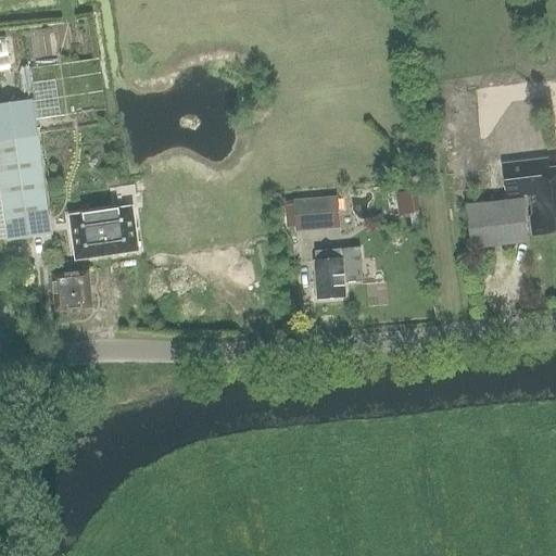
[(0,40),(0,64),(15,64),(15,41),(0,40)]
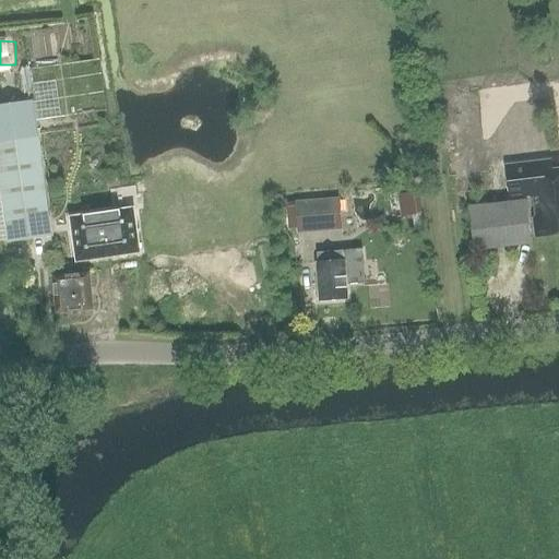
[(33,103),(0,106),(0,183),(9,242),(51,236),(33,103)]
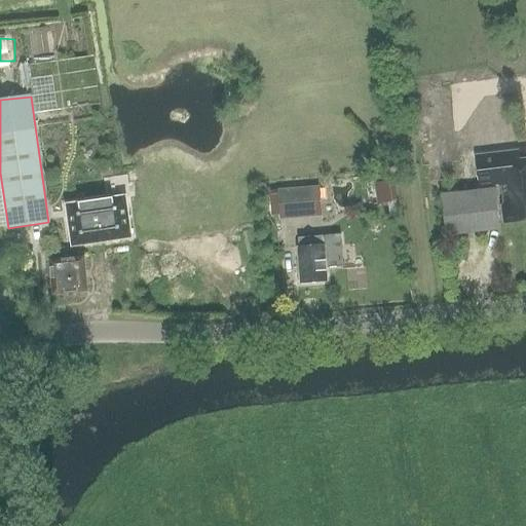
[(505,154),(477,158),(480,186),(500,183),(503,208),(505,223),(512,222),(525,220),(525,160),(506,163),(505,154)]
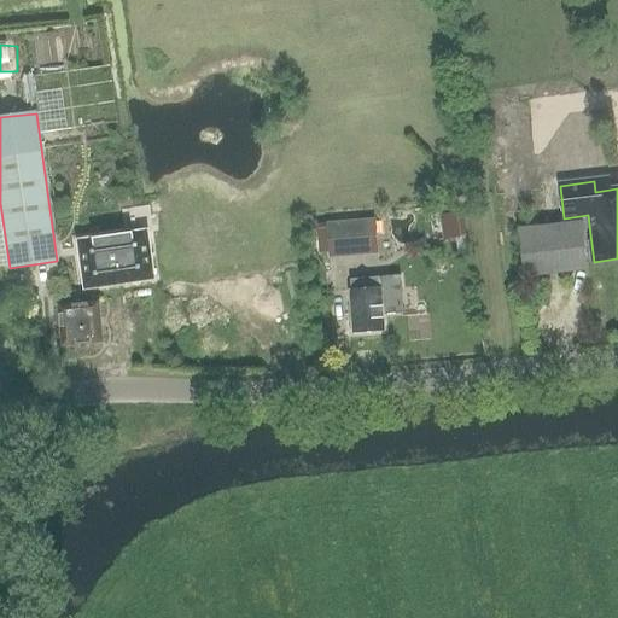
[(326,222),(328,258),(379,254),(375,219),(326,222)]
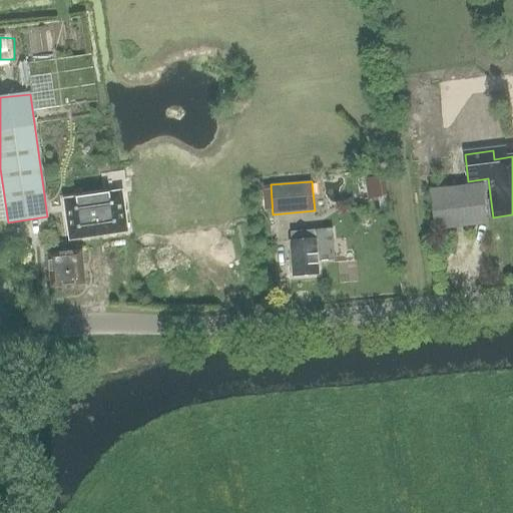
[(483,183),(431,189),(436,231),(488,225),(483,183)]
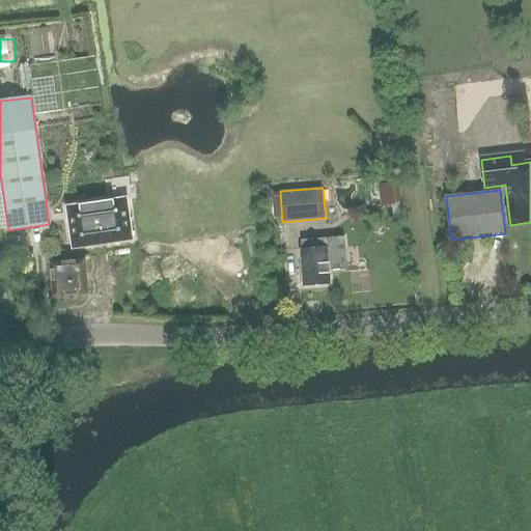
[(126,200),(66,207),(73,249),(131,241),(126,200)]
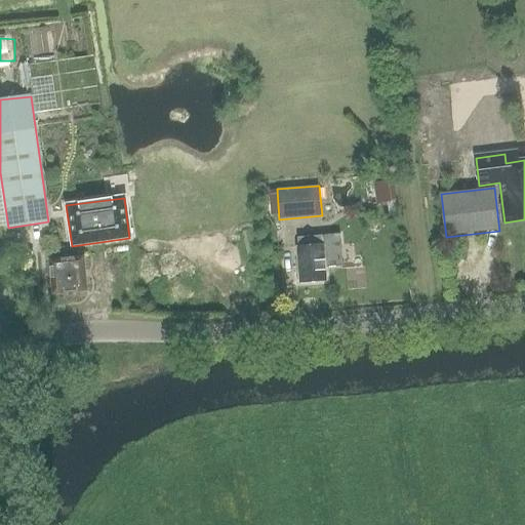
[(298,247),(297,247),(300,285),(327,283),(326,268),(342,267),(339,235),(298,238),(298,247)]
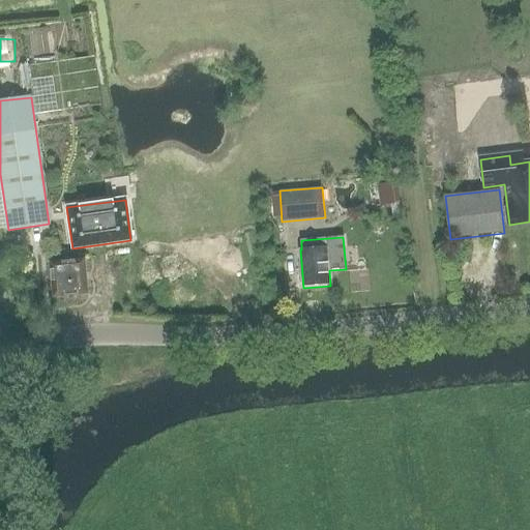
[(55,297),(89,294),(86,260),(52,263),(55,297)]
